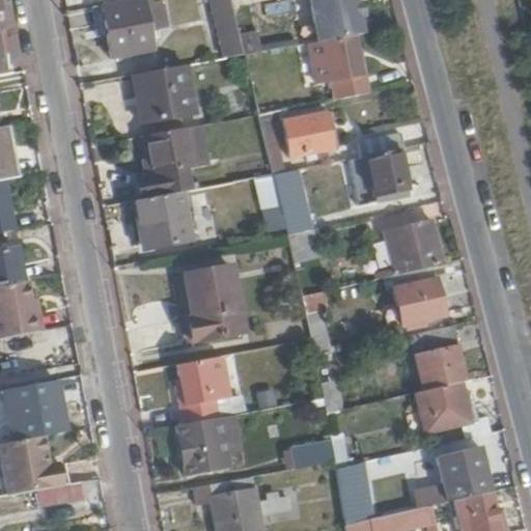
[(133,0),(106,5),(110,34),(114,57),(156,51),(147,0),(133,0)]
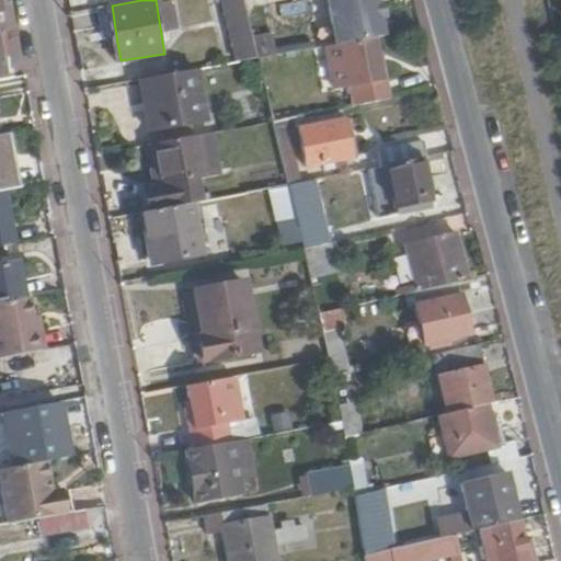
[(226,0),(228,9),(247,6),(244,0),(226,0)]
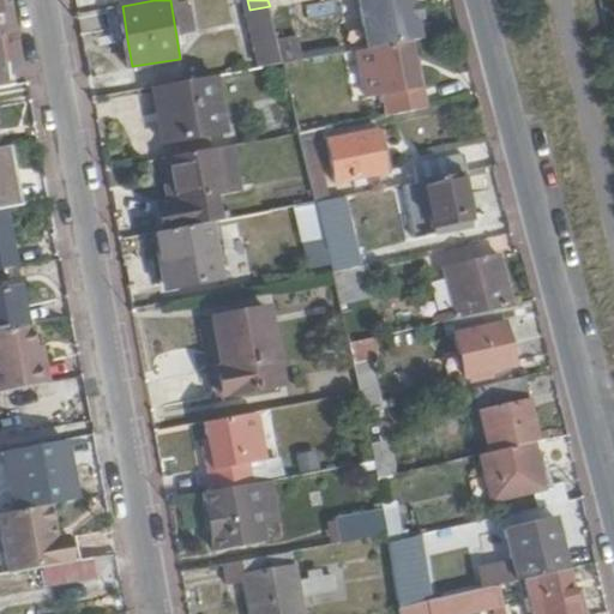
[(416,0),(362,0),(371,48),(411,41),(425,38),(421,19),(417,2),(416,0)]
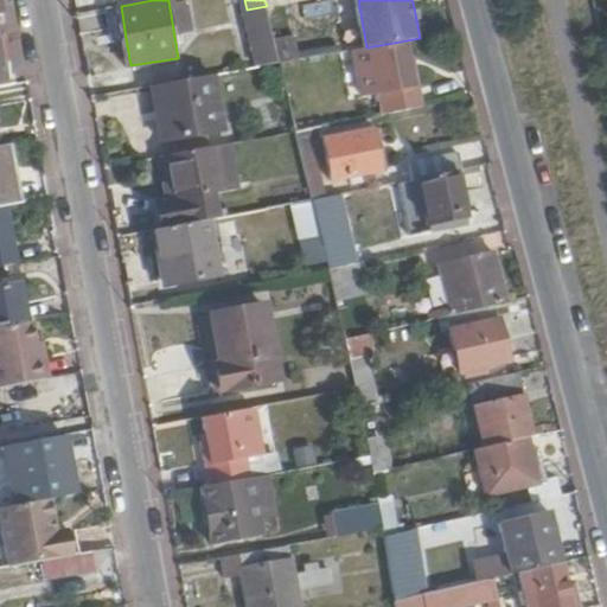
[(420,1),(413,2),(416,19),(423,18),(420,1)]
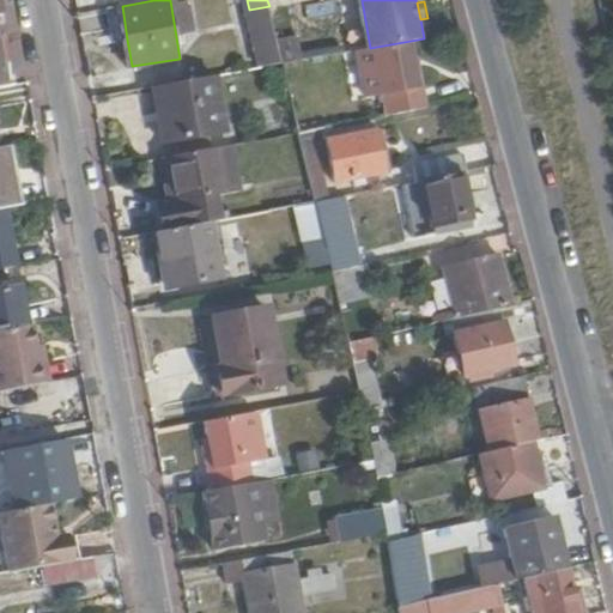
[(122,6),(110,7),(115,42),(127,40),(122,6)]
